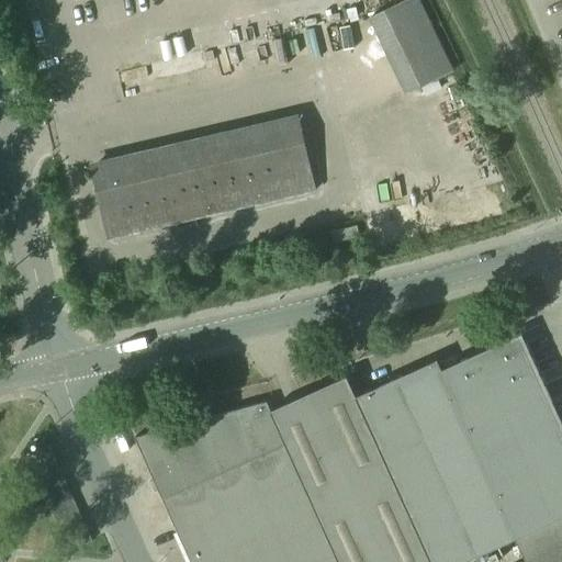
[(391,0),(367,10),(398,89),(448,69),(419,0),(391,0)]
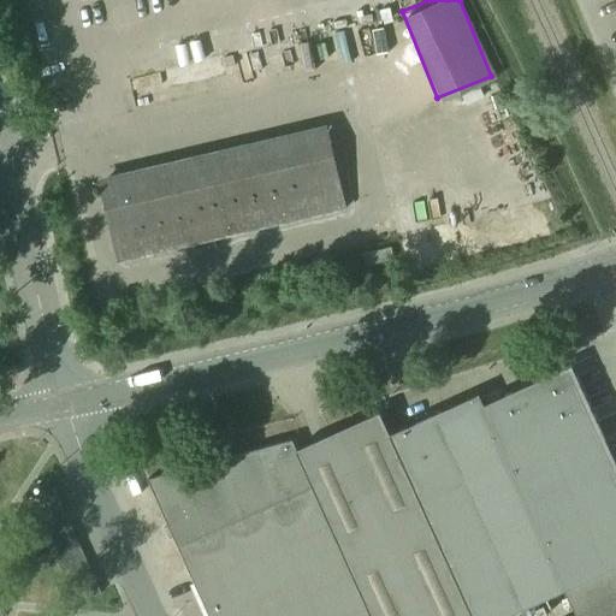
[(311,31),(314,54),(359,47),(355,24),(311,31)]
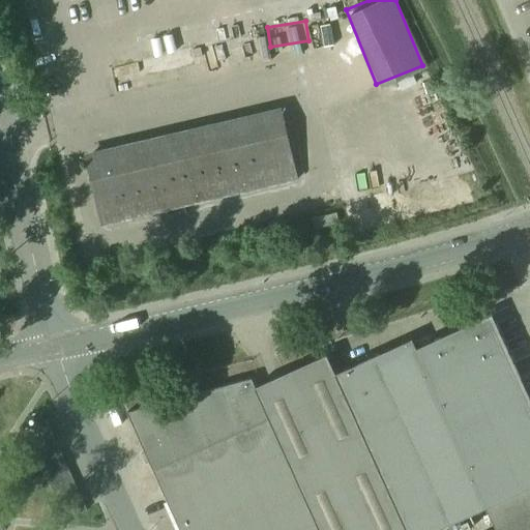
[(412,76),(396,83),(401,91),(416,83),(412,76)]
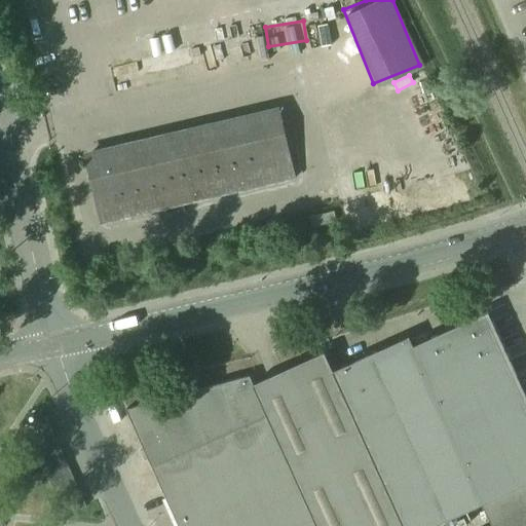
[(85,158),(101,224),(295,179),(279,113),(85,158)]
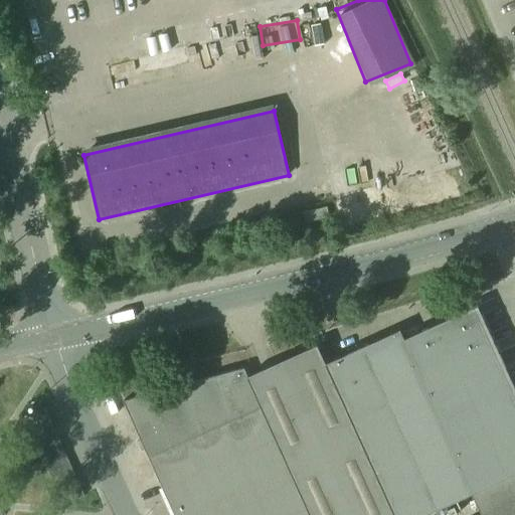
[(329,217),(327,207),(303,213),(306,222),(329,217)]
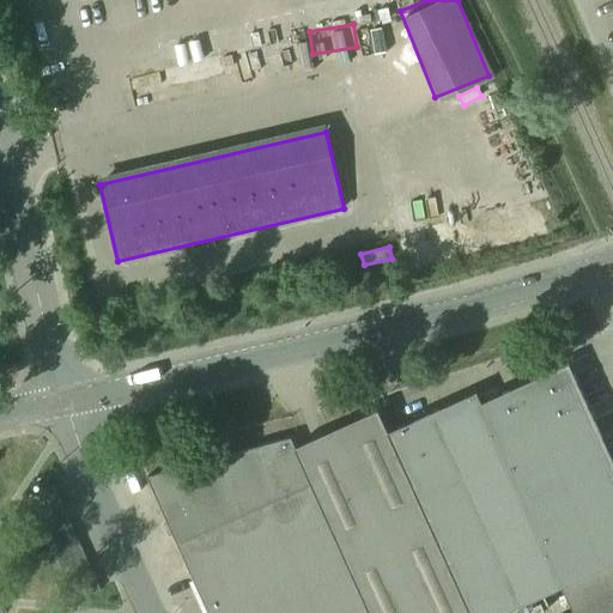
[(505,612),(600,571),(612,565),(612,462),(569,364),(481,404),(477,393),(388,434),(377,412),(295,449),(369,612),(505,612)]
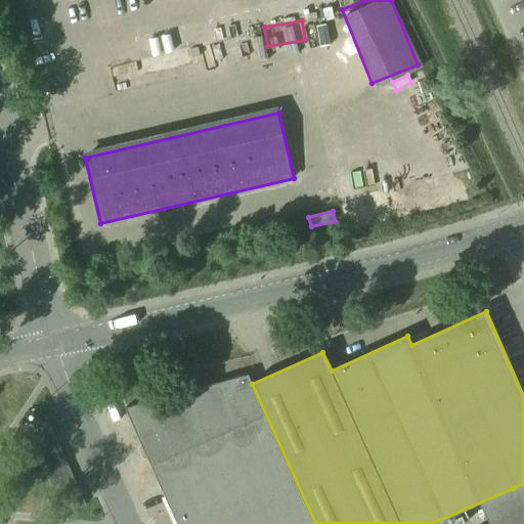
[(248,375),(172,395),(195,445),(150,466),(177,523),(315,523),(252,384),(248,375)]
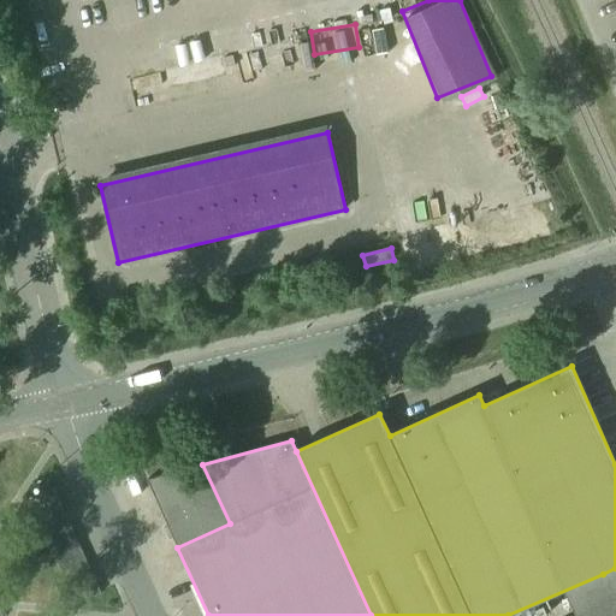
[(230,523),(202,465),(146,479),(177,548),(230,523)]
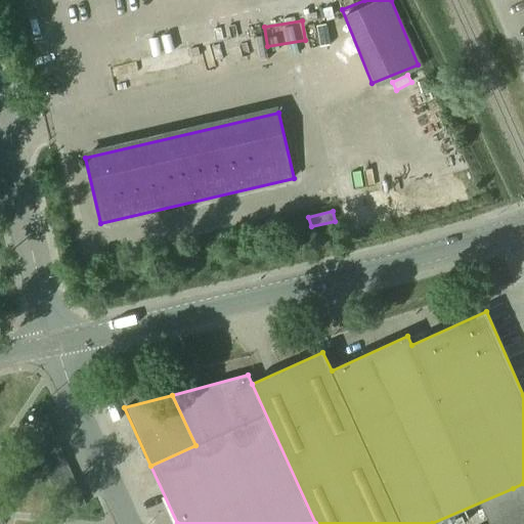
[(55,436),(32,447),(37,459),(60,447),(55,436)]
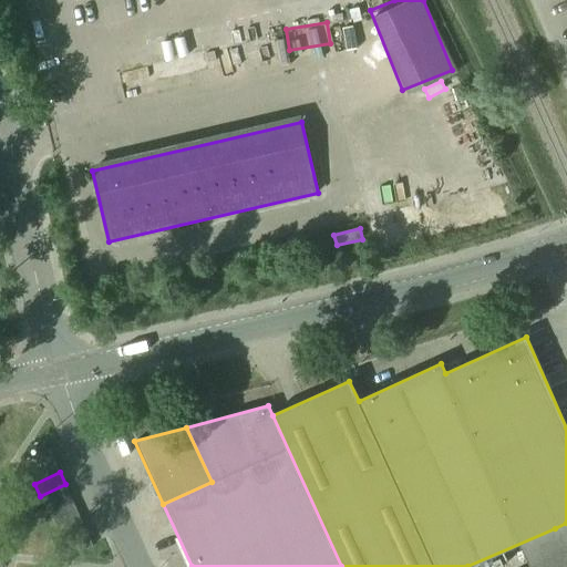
[(65,484),(40,496),(45,507),(71,496),(65,484)]
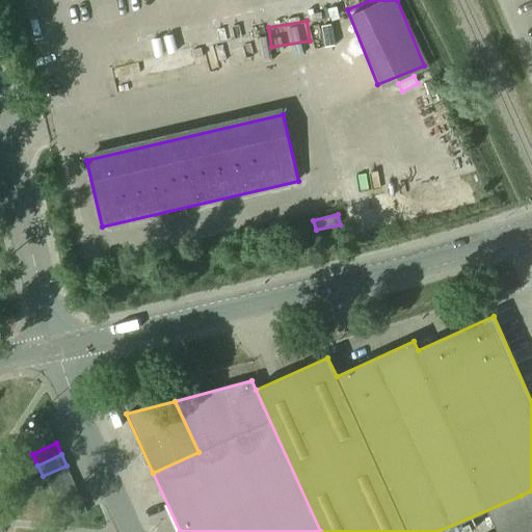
[(67,466),(43,476),(48,488),(72,477),(67,466)]
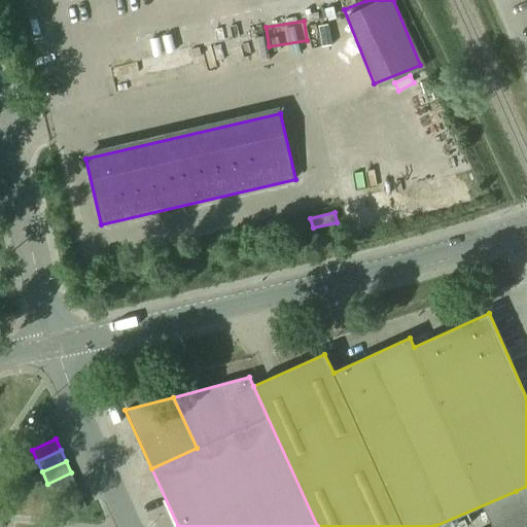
[(71,472),(47,484),(53,495),(76,484),(71,472)]
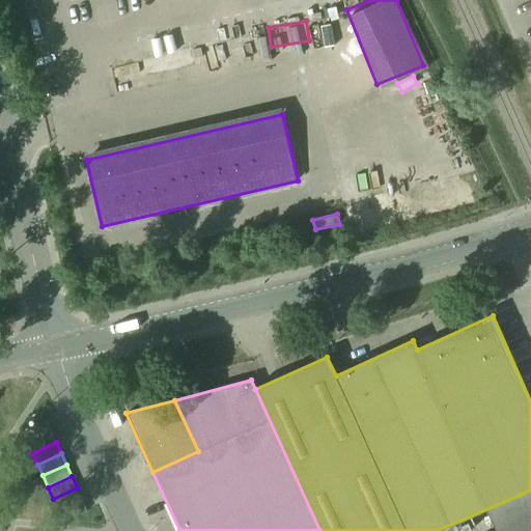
[(77,487),(53,499),(58,510),(82,499),(77,487)]
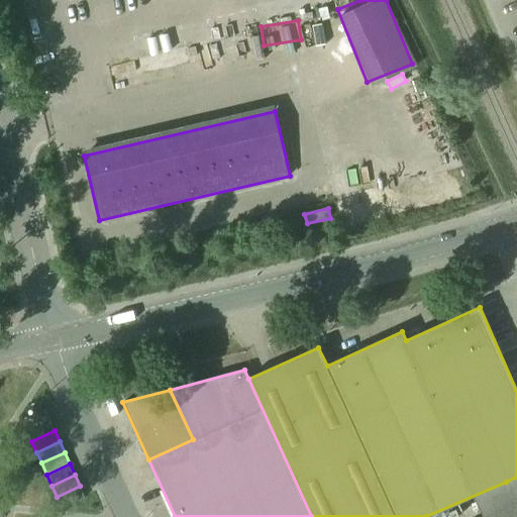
[(516,516),(516,477),(506,482),(516,503),(485,516),(516,516)]
